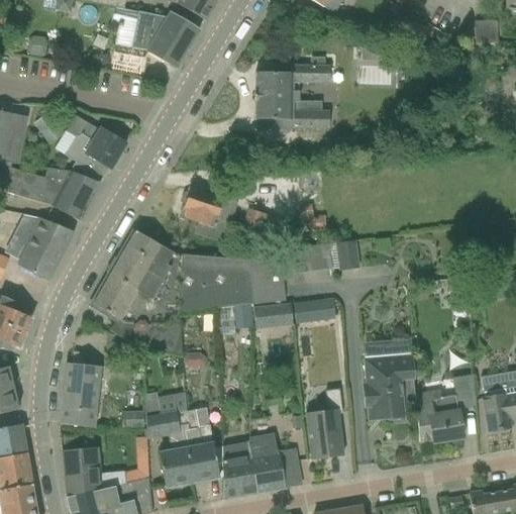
[(56,0),(55,9),(70,12),(72,0),(56,0)]
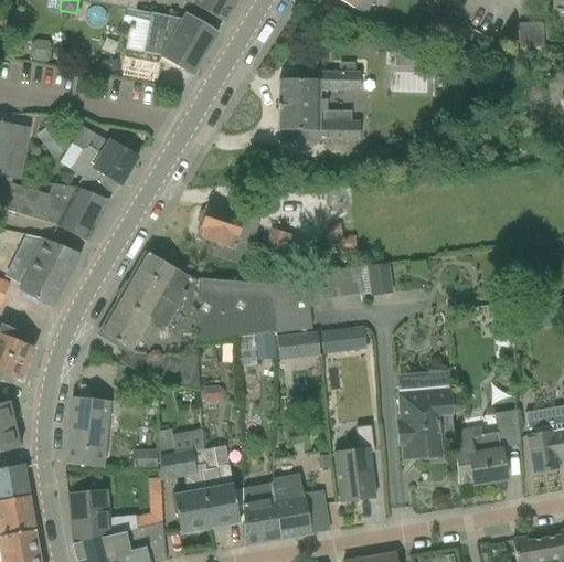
[(189,0),(194,1),(193,2),(225,21),(236,0),(189,0)]
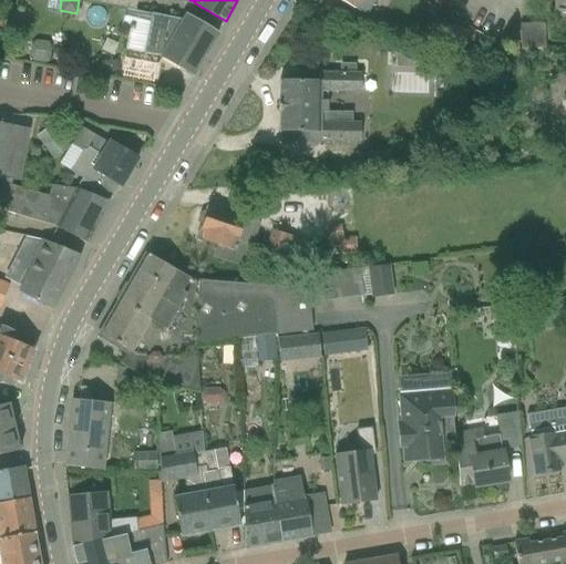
[(343,0),(354,7),(356,6),(367,13),(374,0),(343,0)]
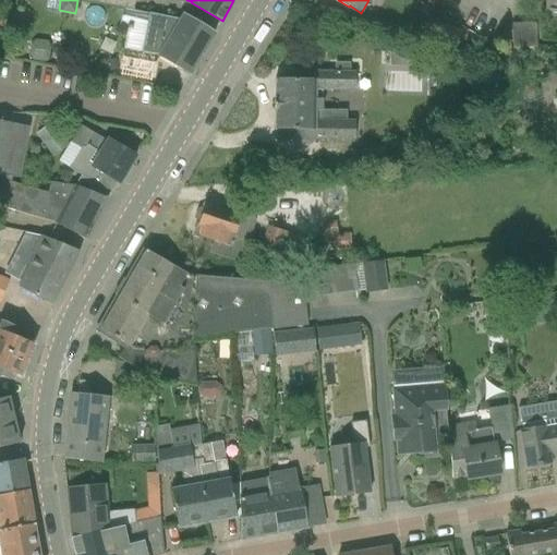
[(546,0),(545,9),(556,10),(556,0),(546,0)]
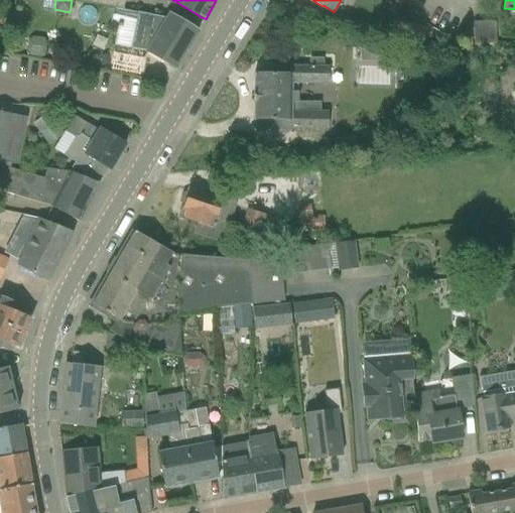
[(138,21),(133,46),(147,49),(176,67),(200,28),(170,11),(166,16),(140,11),(138,21)]
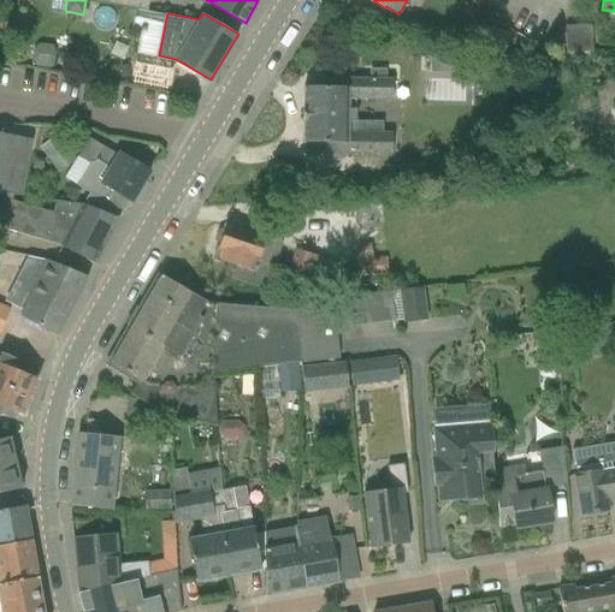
[(593,49),(593,37),(592,22),(566,24),(567,51),(593,49)]
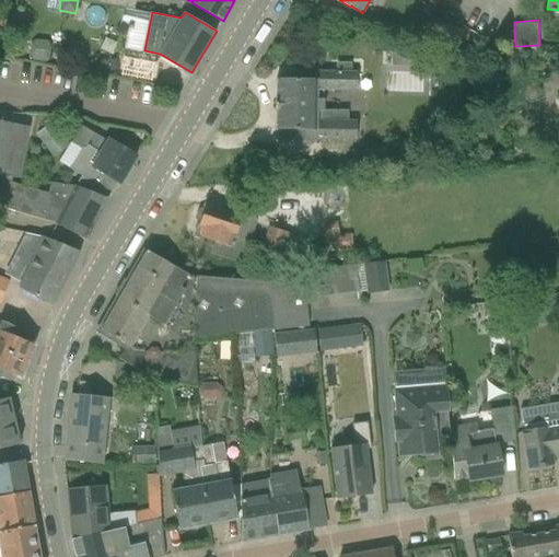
[(469,30),(445,23),(441,41),(465,47),(469,30)]
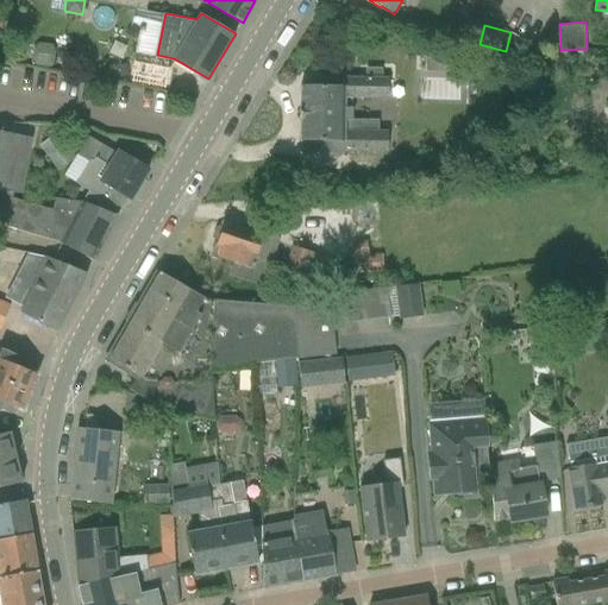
[(60,49),(36,45),(32,62),(56,65),(60,49)]
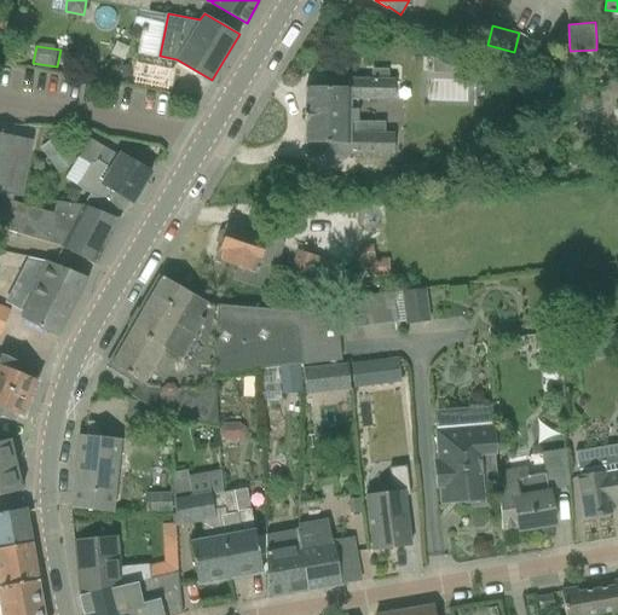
[(173,69),(139,62),(136,81),(168,87),(173,69)]
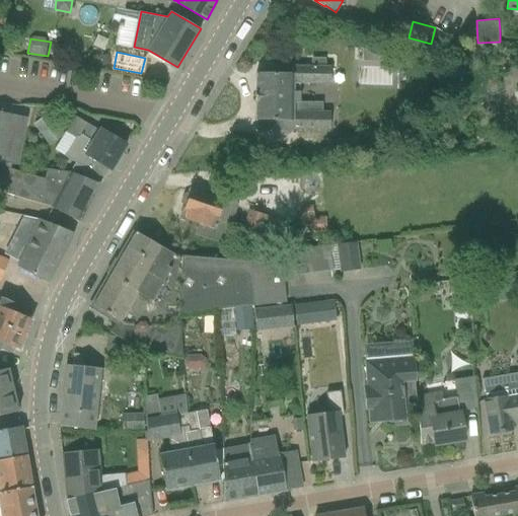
[(300,81),(304,81),(331,82),(333,64),(325,64),(312,64),(303,64),(292,64),(293,71),(255,72),(255,75),(256,75),(256,89),(255,89),(255,100),(255,116),(255,118),(276,117),(276,127),(282,132),(289,133),(294,128),(329,128),(330,109),(300,109),(300,81)]
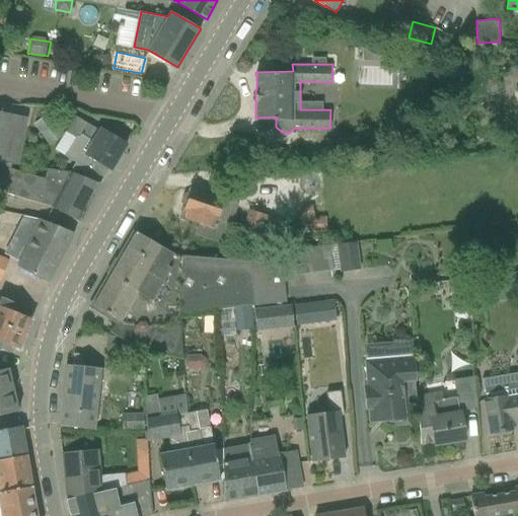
[(18,163),(27,116),(0,111),(0,160),(12,162),(18,163)]
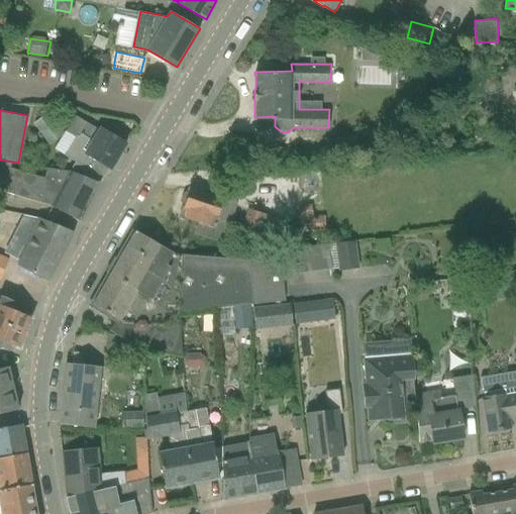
[(52,114),(36,125),(45,138),(61,127),(52,114)]
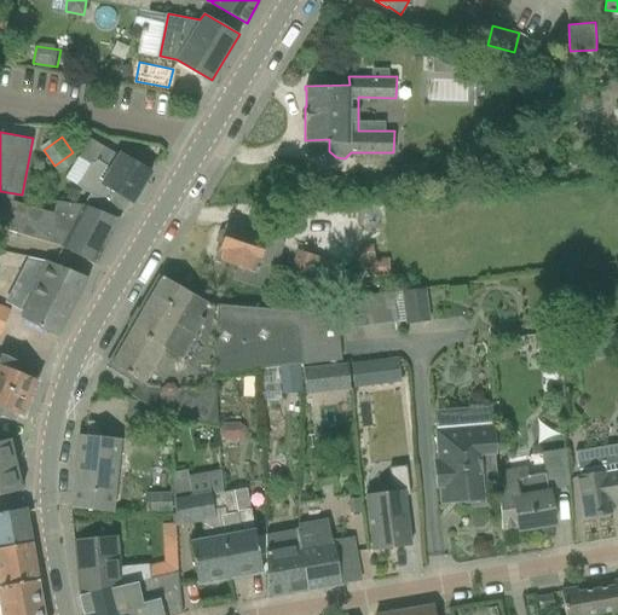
[(107,184),(133,201),(136,198),(139,197),(144,189),(143,185),(151,170),(121,152),(119,155),(91,138),(81,155),(91,161),(78,185),(99,197),(107,184)]
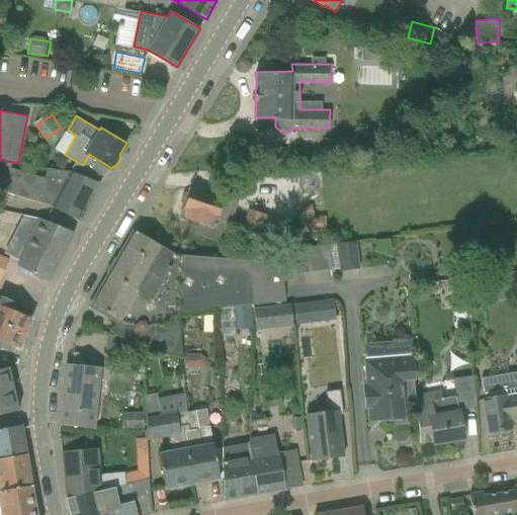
[(398,145),(406,152),(414,144),(406,136),(398,145)]
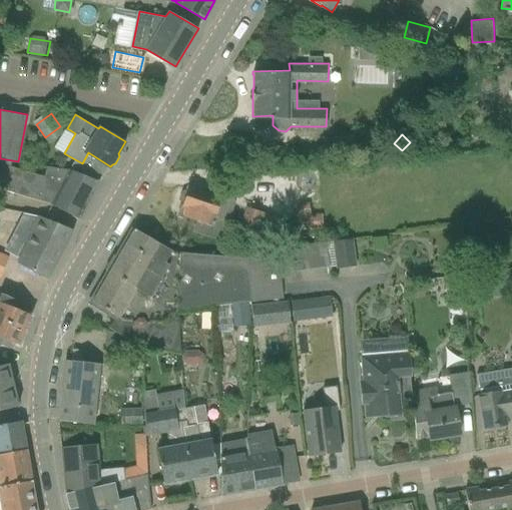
[(6,183),(4,188),(50,202),(79,217),(82,213),(81,213),(96,185),(97,185),(99,180),(69,168),(47,165),(44,175),(10,165),(6,183)]
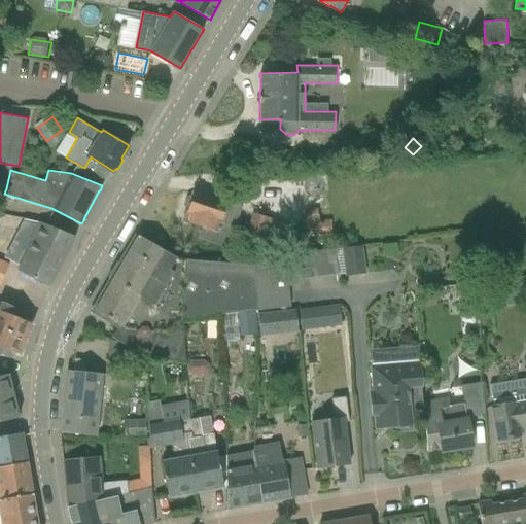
[(190,212),(188,220),(187,221),(203,226),(200,236),(226,245),(232,231),(234,232),(242,207),(241,203),(230,199),(226,203),(194,191),(193,195),(188,196),(185,204),(187,207),(186,211),(190,212)]
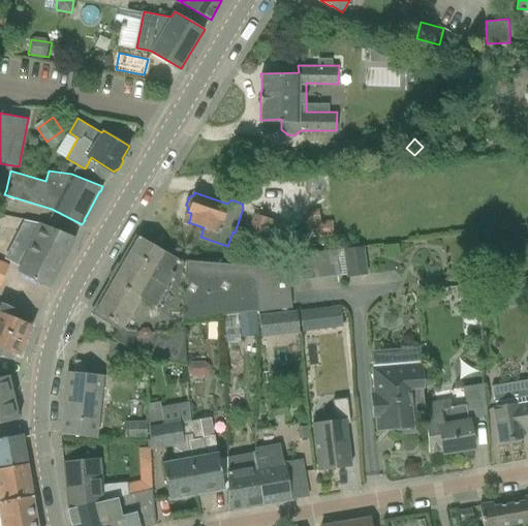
[(254,212),(246,236),(254,238),(256,259),(257,260),(265,261),(285,258),(285,255),(278,256),(278,246),(265,241),(272,218),(254,212)]
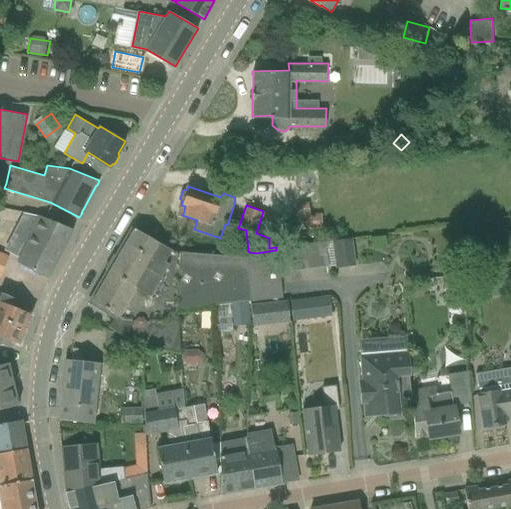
[(18,261),(49,278),(49,277),(50,276),(49,276),(73,230),(74,228),(38,214),(23,210),(19,218),(26,221),(19,237),(16,243),(11,241),(8,247),(22,254),(18,261)]
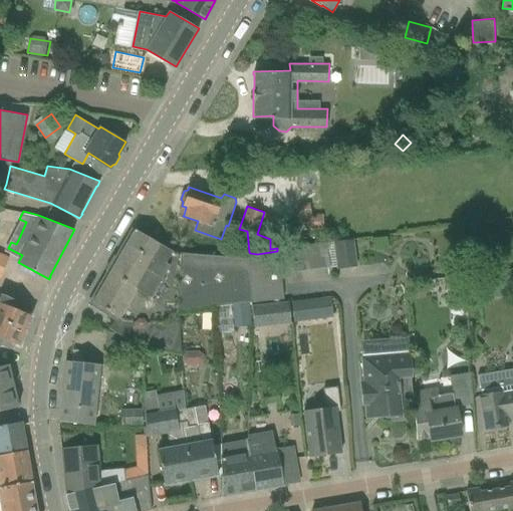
[(323,213),(311,213),(311,222),(300,222),(300,229),(324,228),(323,213)]
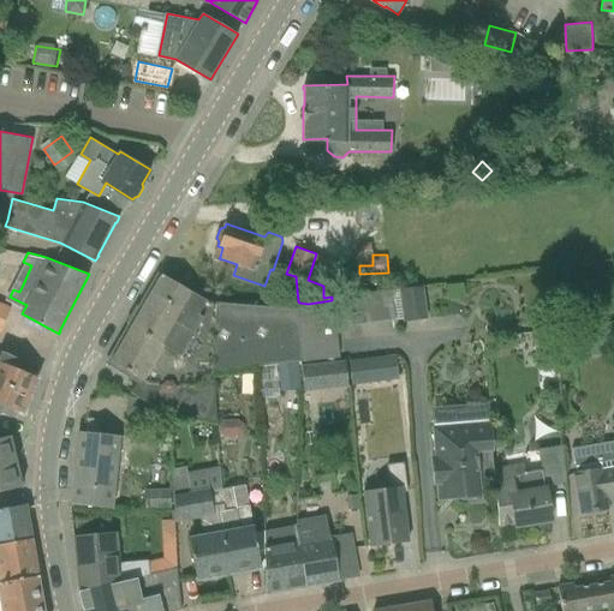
[(112,359),(111,360),(141,377),(132,390),(168,411),(218,423),(214,372),(214,370),(260,364),(278,363),(340,355),(338,331),(356,329),(356,324),(352,294),(345,295),(345,298),(332,300),(308,304),(299,303),(299,307),(293,307),(279,306),(206,301),(207,299),(161,273),(161,275),(153,289),(151,289),(151,292),(142,307),(141,306),(131,323),(132,324),(131,324),(131,325),(131,327),(113,359),(112,359)]
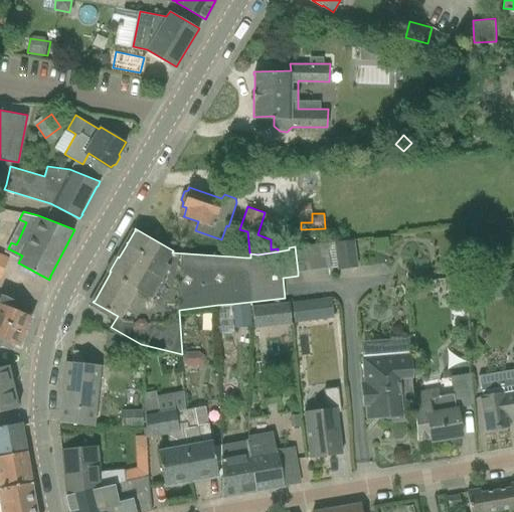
[(355,238),(327,241),(330,267),(337,266),(338,268),(358,266),(355,238)]
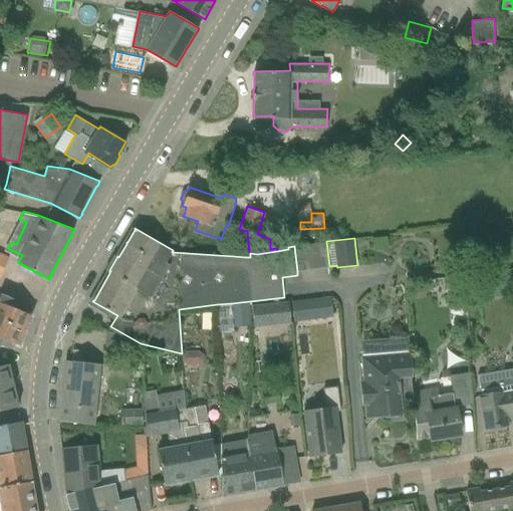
[(9,256),(0,252),(0,277),(0,278),(9,256)]
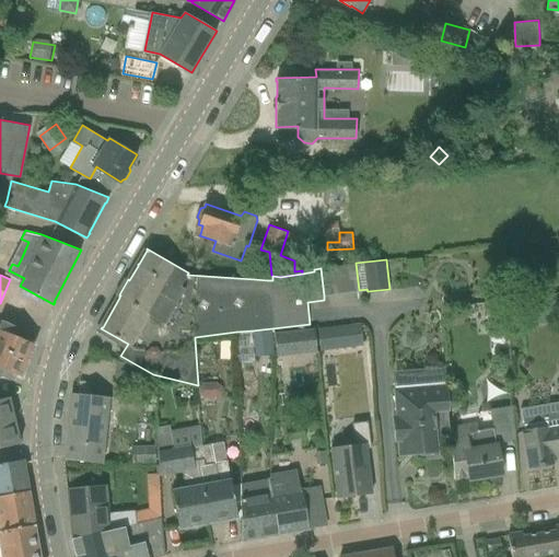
[(558,293),(533,297),(534,304),(552,302),(555,317),(558,316),(558,293)]
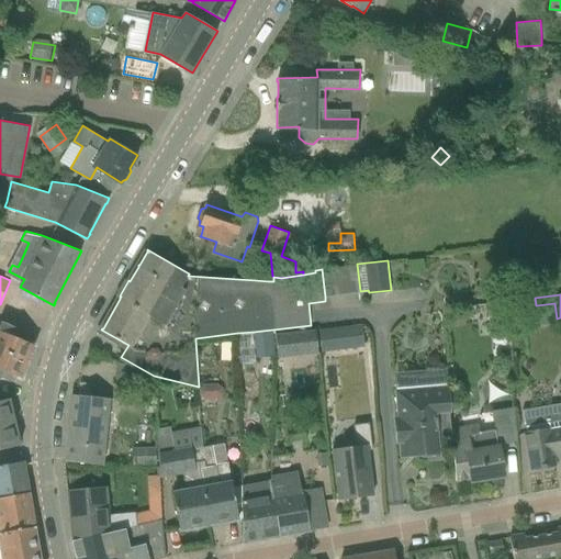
[(509,302),(509,300),(486,302),(487,315),(490,330),(513,326),(512,320),(511,310),(509,302)]
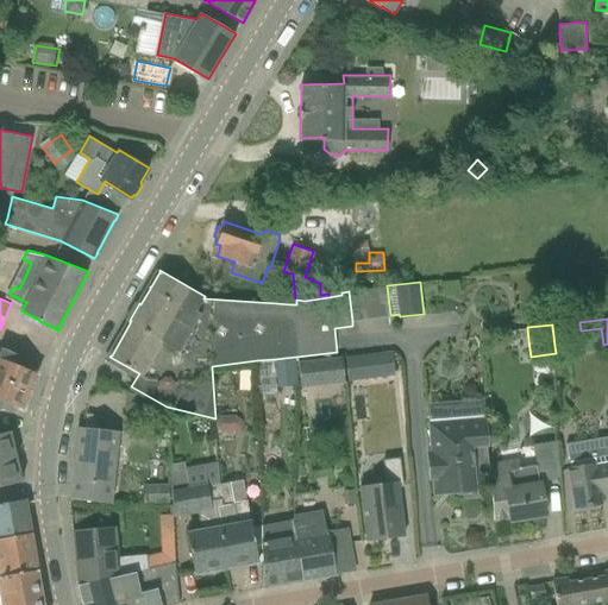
[(22,355),(19,354),(1,347),(0,350),(0,377),(30,390),(38,372),(27,369),(31,361),(22,357),(22,355)]
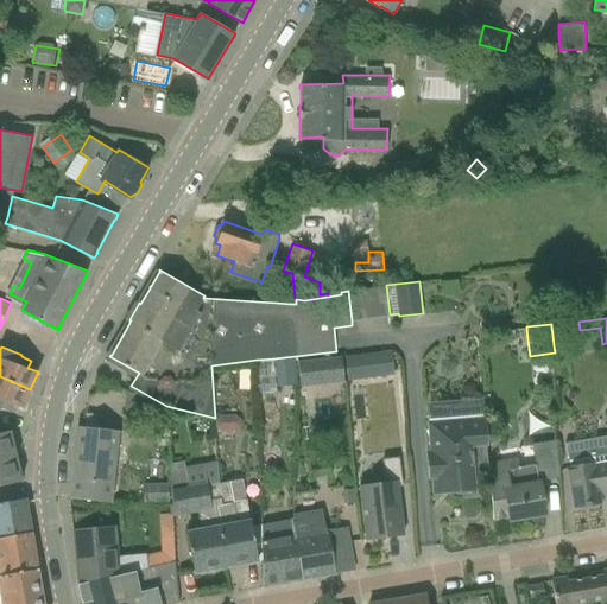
[(392,349),(360,353),(362,377),(394,374),(392,349)]
